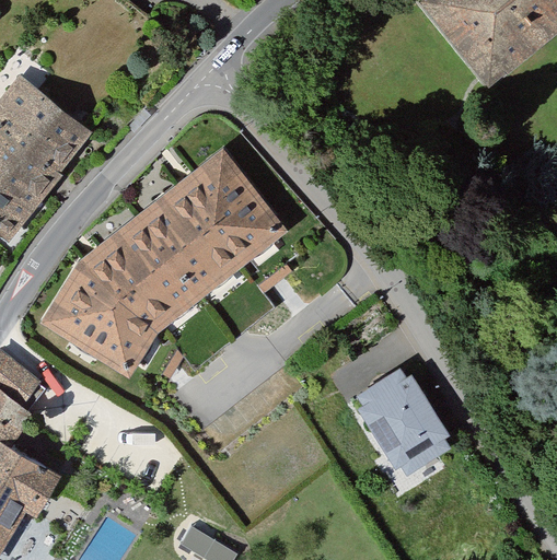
[(556,0),(422,0),(419,3),(490,90),(556,33),(556,0)]
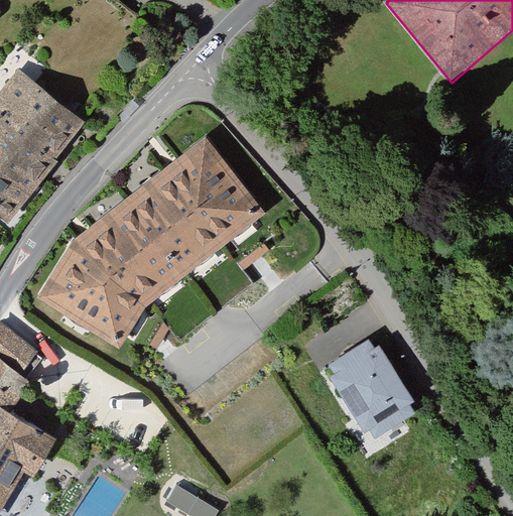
[(17,72),(0,92),(0,216),(7,221),(83,121),(17,72)]
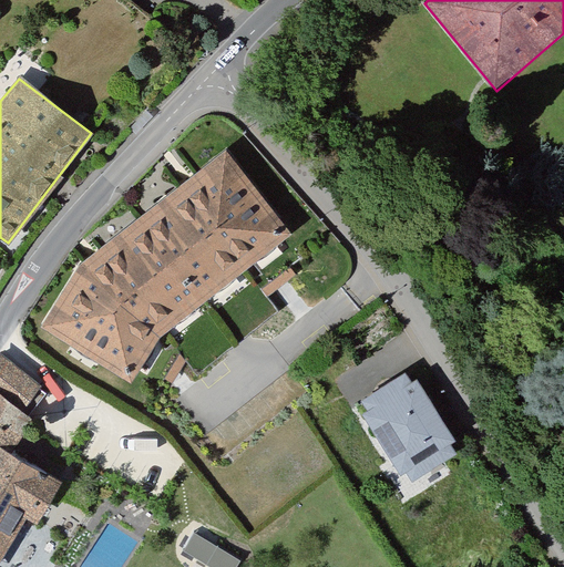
[(81,264),(39,327),(132,383),(155,337),(291,235),(227,148),(81,264)]
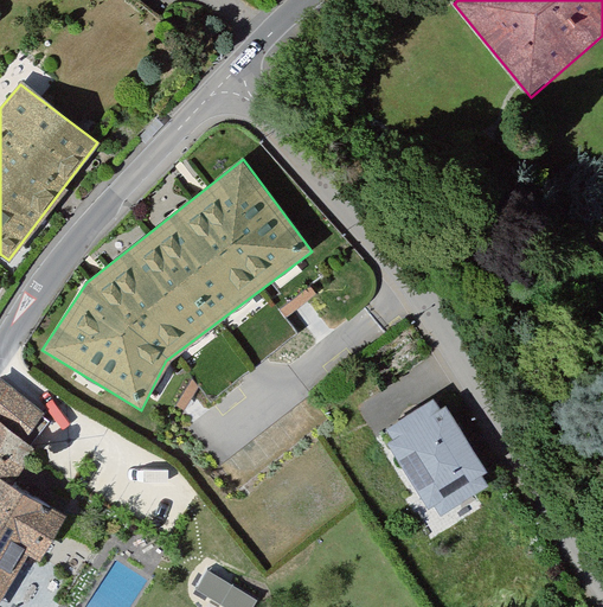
[(0,375),(0,478),(6,481),(42,410),(0,375)]
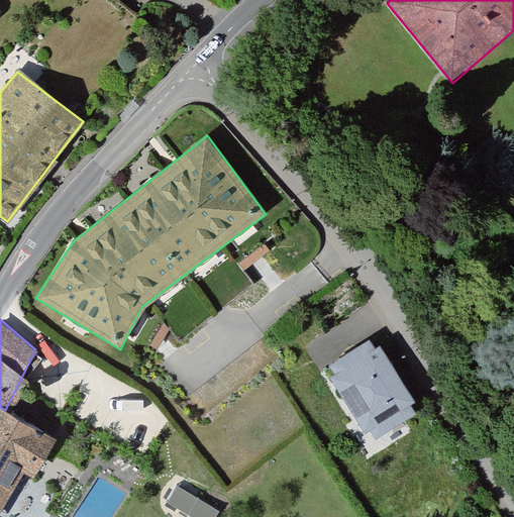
[(415,403),(380,344),(376,347),(371,339),(327,365),(333,375),(329,377),(365,432),(369,430),(374,439),(416,414),(410,406),(415,403)]
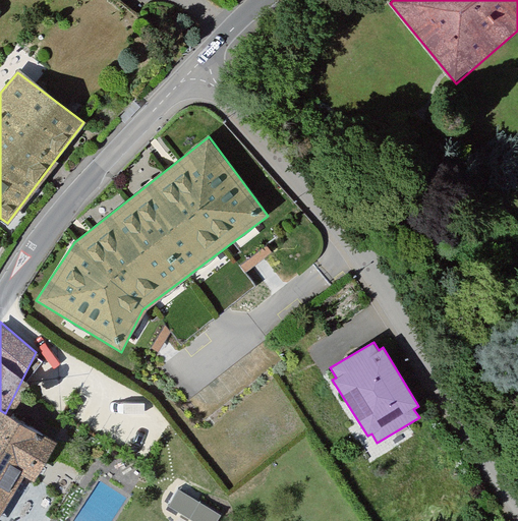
[(0,410),(0,517),(25,473),(35,478),(57,438),(5,413),(0,410)]
